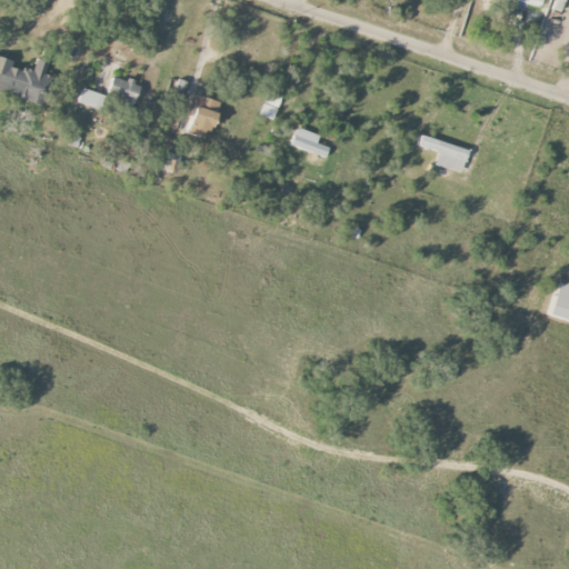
[(526,7),(540,8),(540,0),(510,0),(511,1),(518,2),(517,11),(525,12),(526,7)]
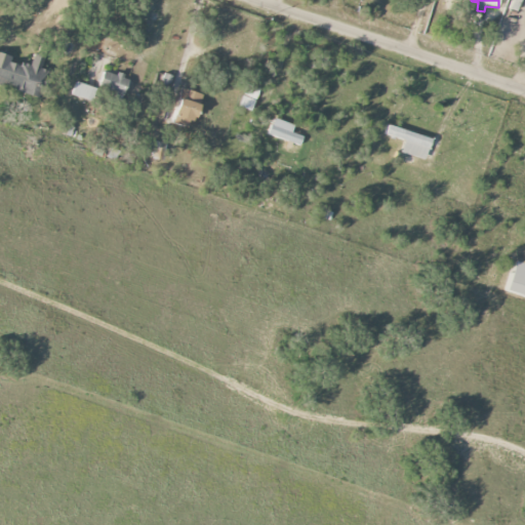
[(521,0),(513,0),(510,8),(517,11),(521,0)]
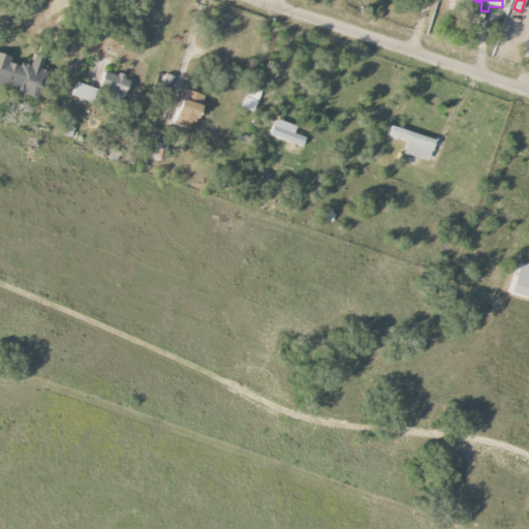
[(0,86),(41,99),(49,72),(40,70),(44,58),(33,55),(30,68),(10,62),(11,58),(0,54),(0,86)]
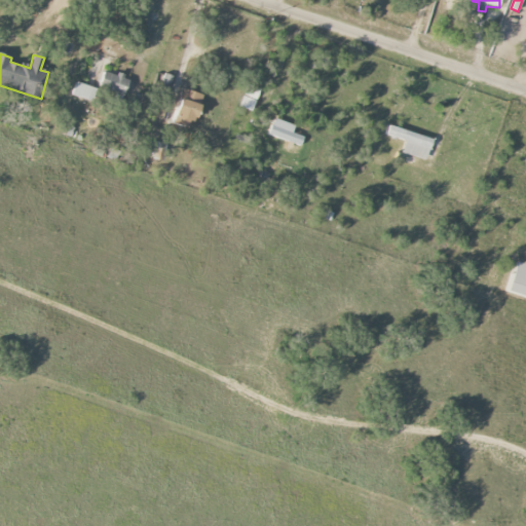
[(123,99),(129,79),(104,71),(98,90),(123,99)]
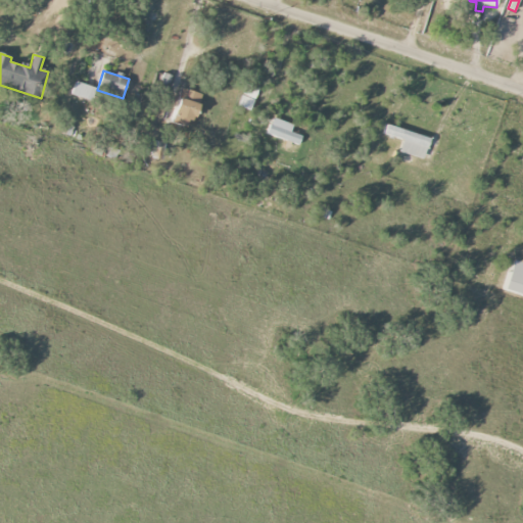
[(92,87),(75,82),(70,95),(88,100),(92,87)]
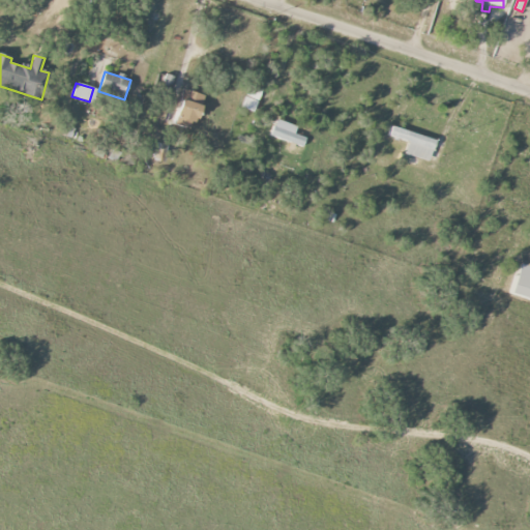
[(261,90),(249,87),(243,110),(254,113),(261,90)]
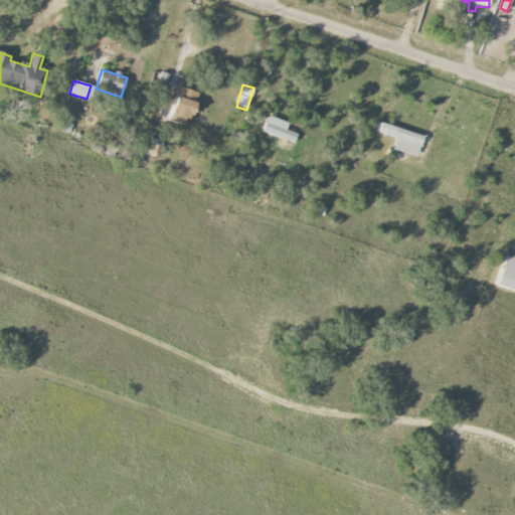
[(198,94),(179,88),(169,121),(188,127),(198,94)]
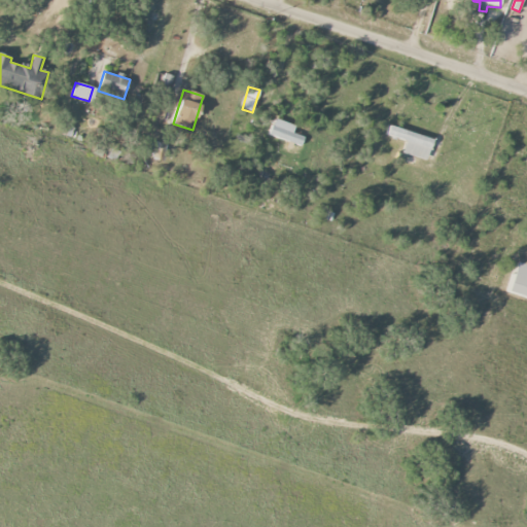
[(295,126),(274,119),(268,136),(302,146),(305,137),(292,134),(295,126)]
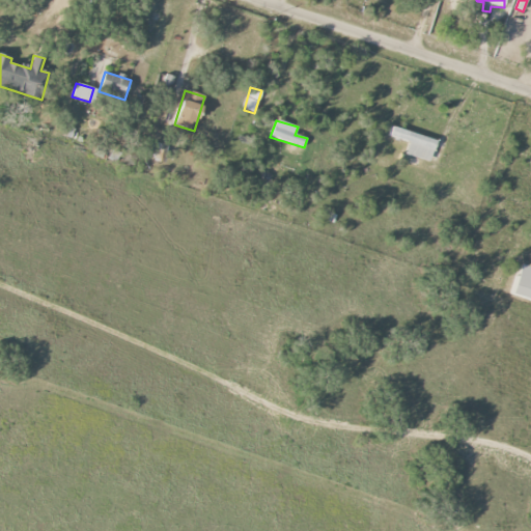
[(437,141),(392,127),(389,137),(410,143),(406,155),(430,163),(437,141)]
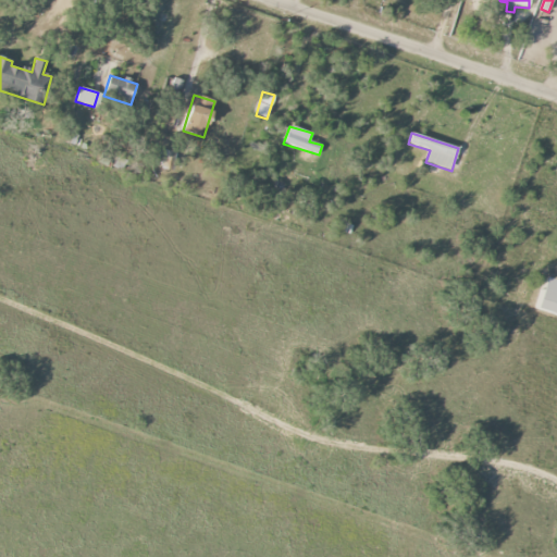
[(159,169),(172,171),(175,152),(161,150),(159,169)]
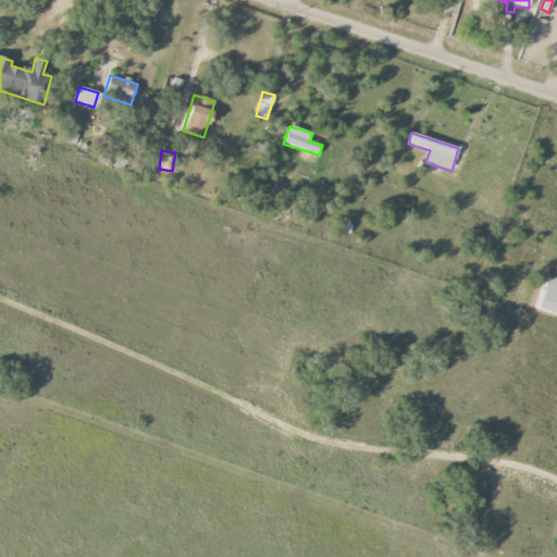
[(556,281),(547,279),(537,310),(556,316),(556,281)]
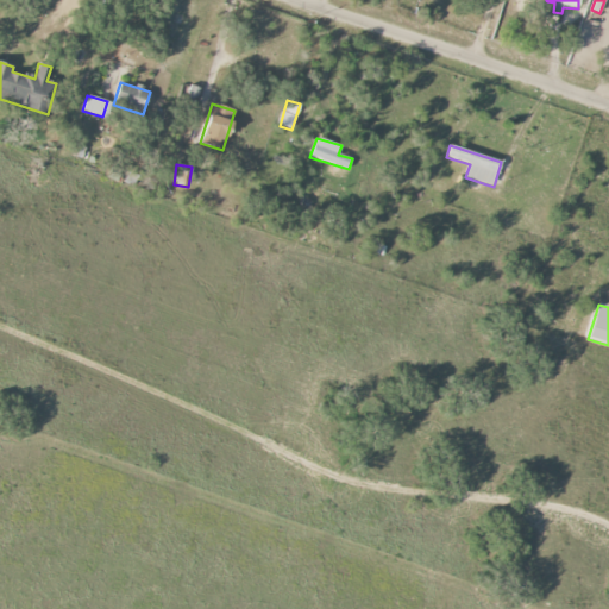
All buildings are outlined.
